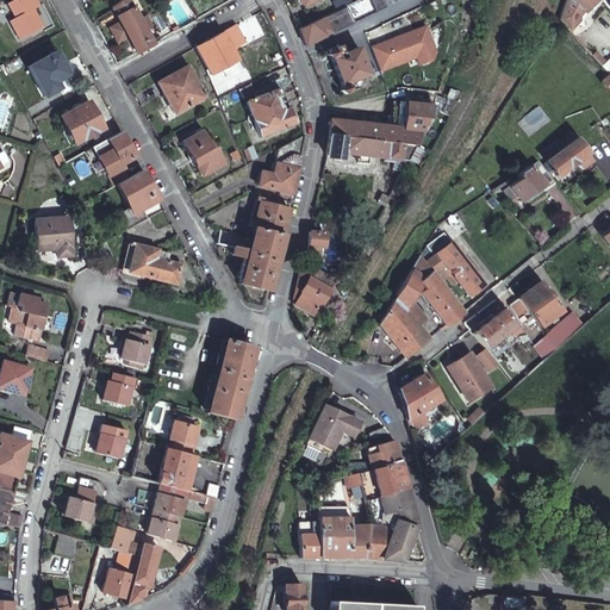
[(119,0),(111,6),(137,51),(153,43),(144,29),(137,17),(128,0),(119,0)]
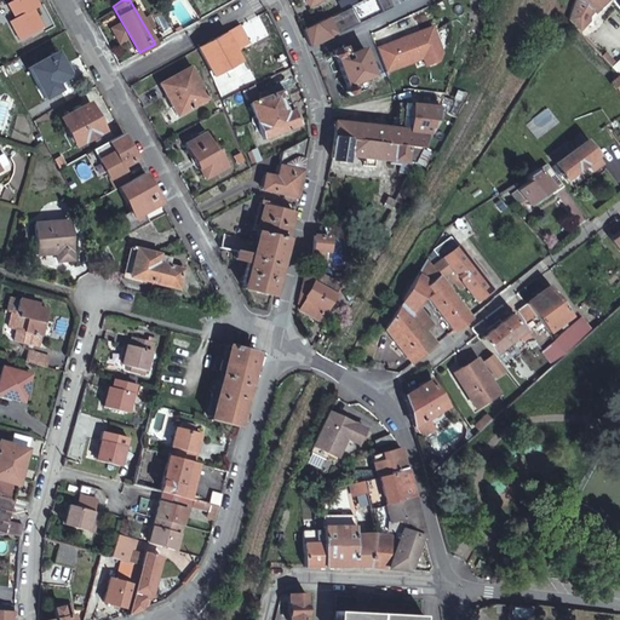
[(389,6),(386,0),(366,0),(373,15),(389,6)]
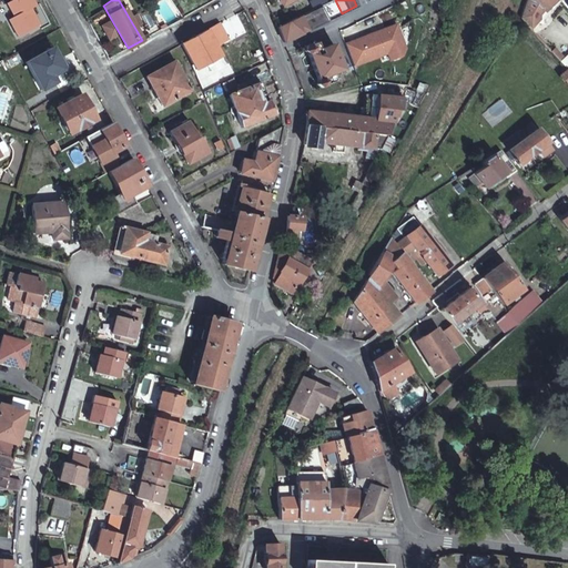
[(551,0),(526,0),(520,19),(529,29),(540,17),(539,13),(544,9),(545,9),(551,0)]
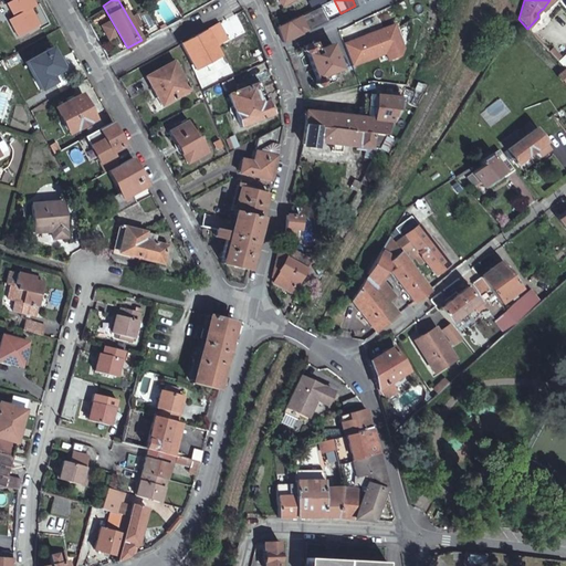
[(543,18),(557,0),(549,0),(543,9),(542,9),(537,13),(538,17),(543,18)]
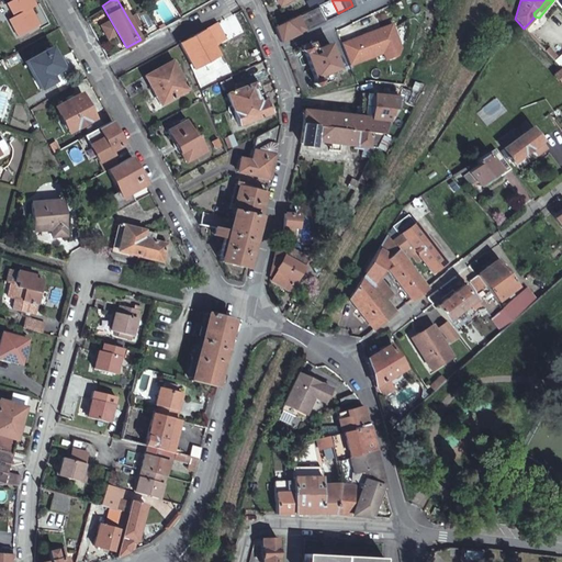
[(325,2),(323,3),(306,11),(310,15),(317,12),(322,21),(330,17),(325,2)]
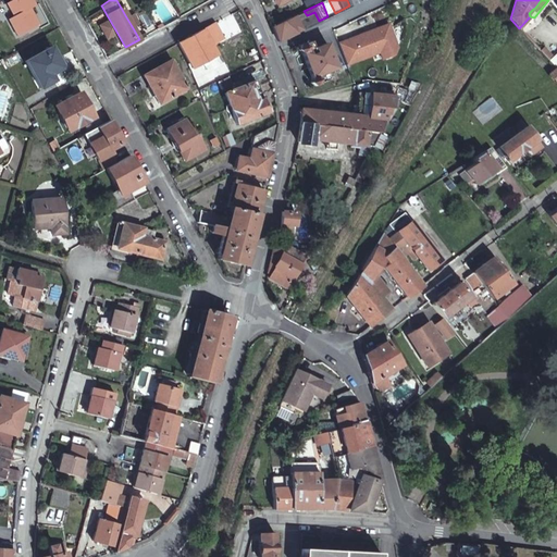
[(132,12),(125,15),(132,26),(138,22),(132,12)]
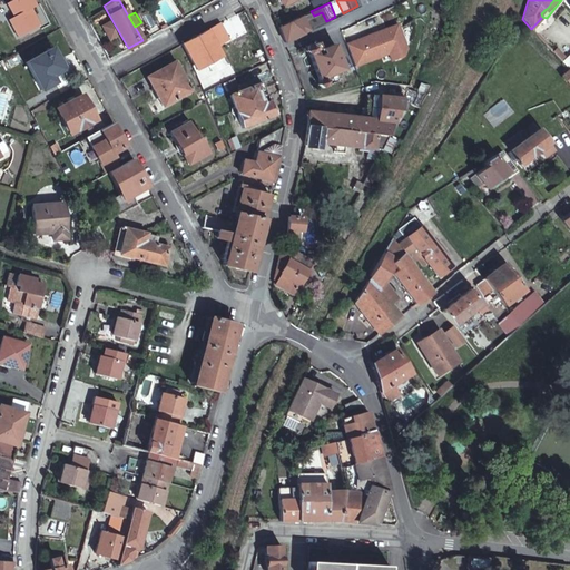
[(306,13),(278,27),(285,42),(302,33),(302,32),(307,30),(303,20),(308,18),(306,13)]
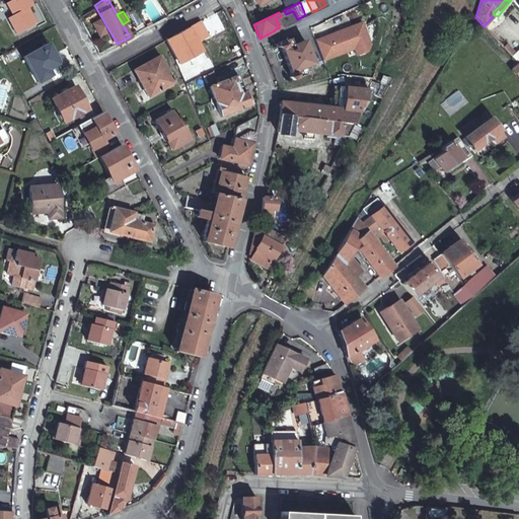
[(348,25),(344,26),(354,46),(355,45),(358,52),(368,47),(371,41),(361,19),(351,23),(352,25),(349,27),(348,25)]
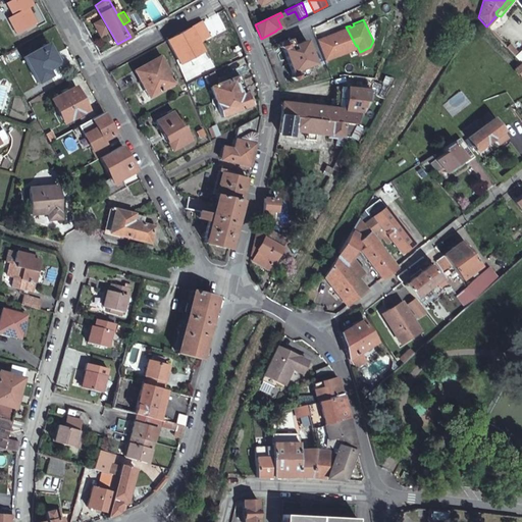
[(198,24),(168,41),(177,59),(199,47),(197,43),(206,39),(198,24)]
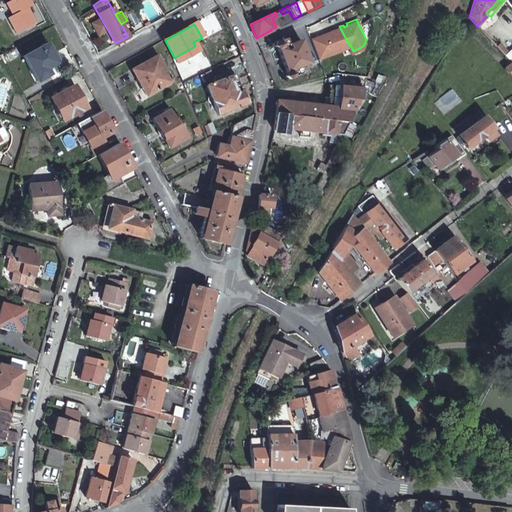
[(339,26),(311,40),(318,59),(349,45),(339,26)]
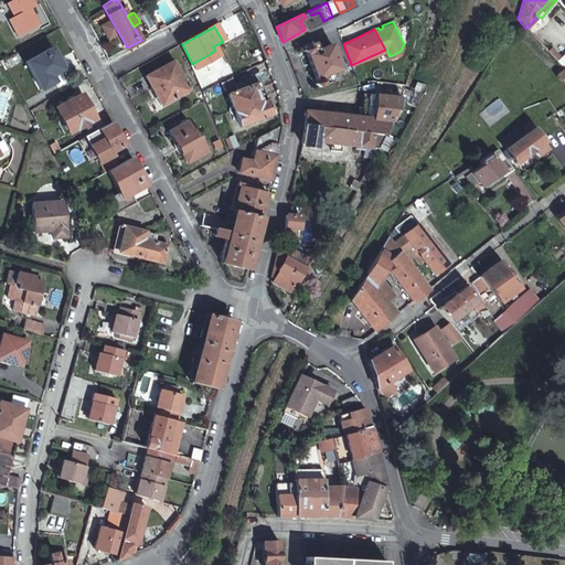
[(301,45),(300,51),(306,54),(316,78),(313,83),(319,86),(334,81),(331,73),(341,70),(331,44),(317,50),(312,42),(301,45)]
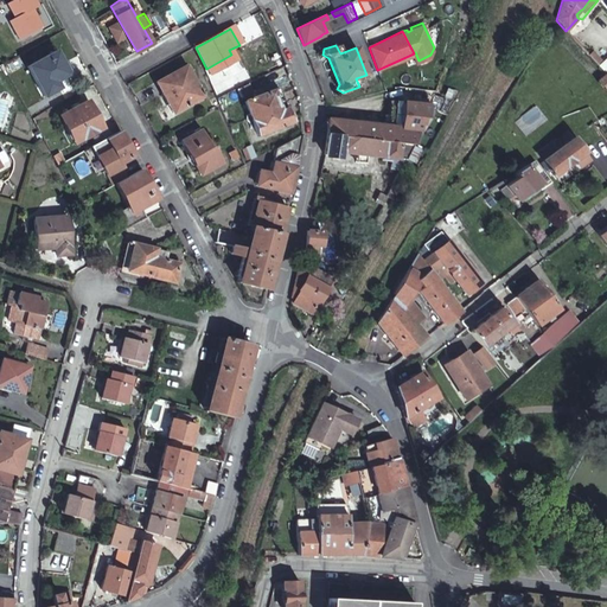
[(56,52),(27,68),(43,96),(57,88),(55,81),(68,74),(56,52)]
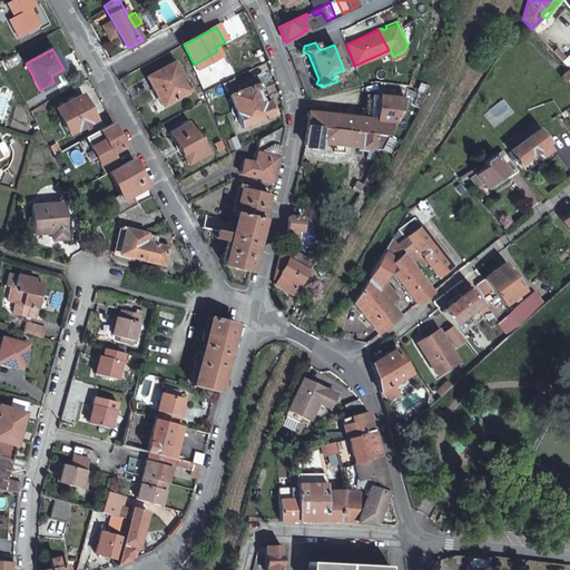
[(175,61),(147,76),(163,106),(190,90),(175,61)]
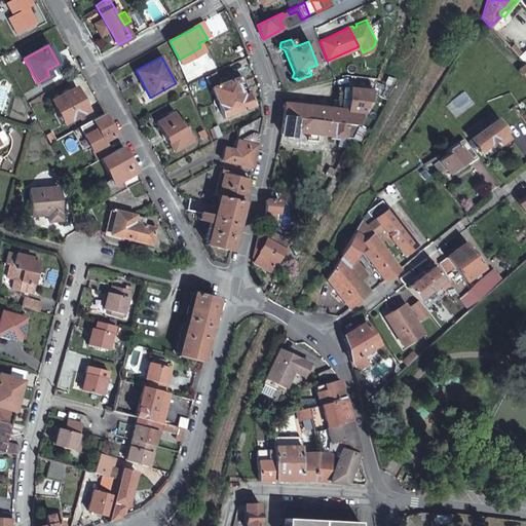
[(215,73),(205,77),(207,78),(191,85),(194,92),(210,85),(210,84),(219,80),(215,73)]
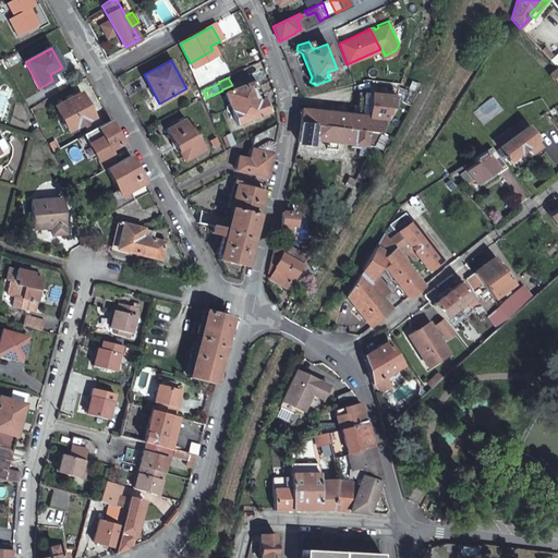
[(256,81),(226,93),(237,122),(268,111),(256,81)]
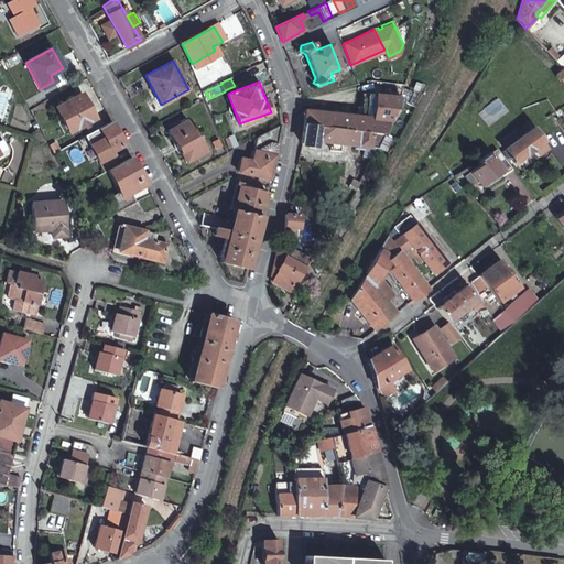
[(373,96),(404,99),(407,89),(375,86),(373,96)]
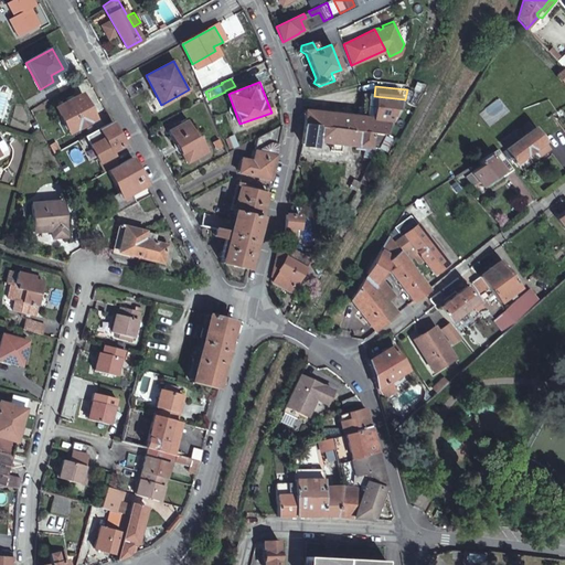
[(82,94),(55,108),(70,134),(84,125),(88,131),(98,126),(82,94)]
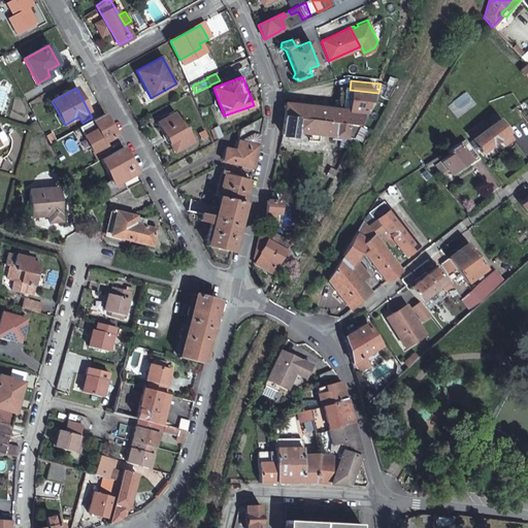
[(285,119),(360,127),(376,98),(378,93),(350,90),(339,89),(336,109),(312,107),(312,104),(298,103),(297,105),(285,104),(285,119)]
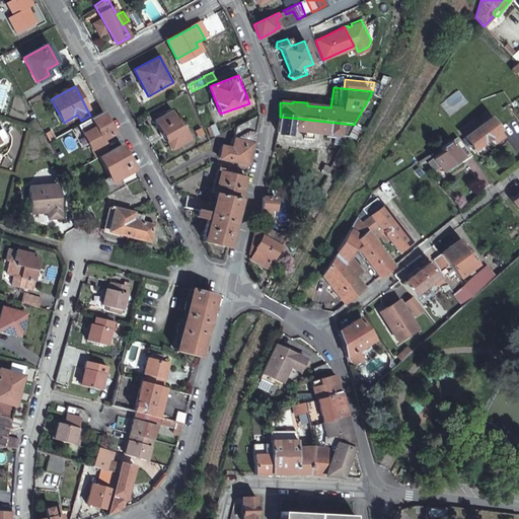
[(479,125),(464,137),(473,149),(478,155),(504,137),(504,136),(491,118),(491,117),(485,108),(474,117),(479,125)]
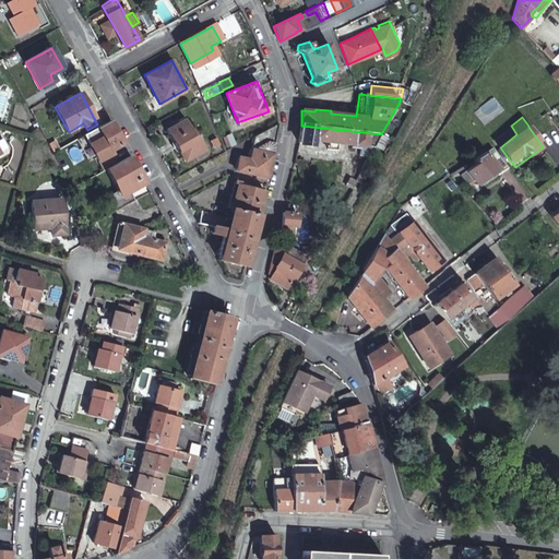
[(186,120),(167,130),(178,152),(180,152),(185,161),(205,150),(197,133),(194,134),(186,120)]
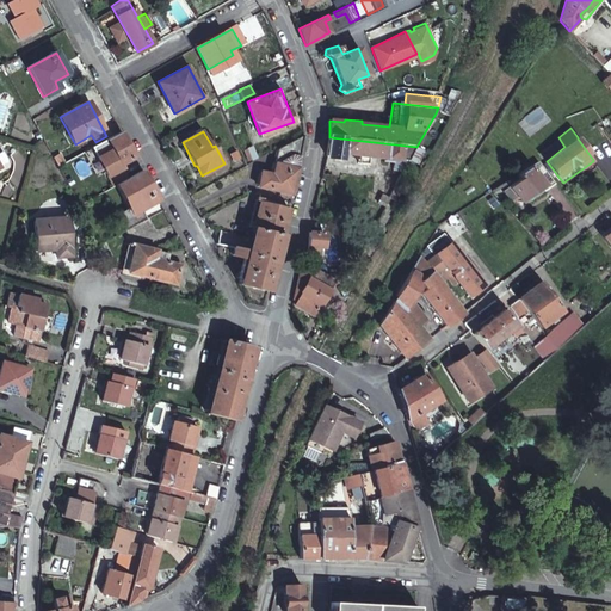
[(121,133),(107,140),(113,149),(98,159),(107,176),(113,186),(116,185),(128,179),(123,170),(121,170),(118,165),(134,156),(121,133)]
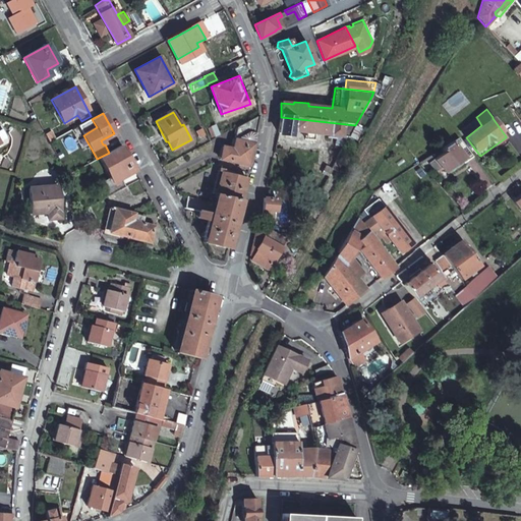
[(258,116),(237,127),(233,146),(223,145),(220,159),(239,163),(237,170),(246,171),(247,165),(249,165),(258,116)]
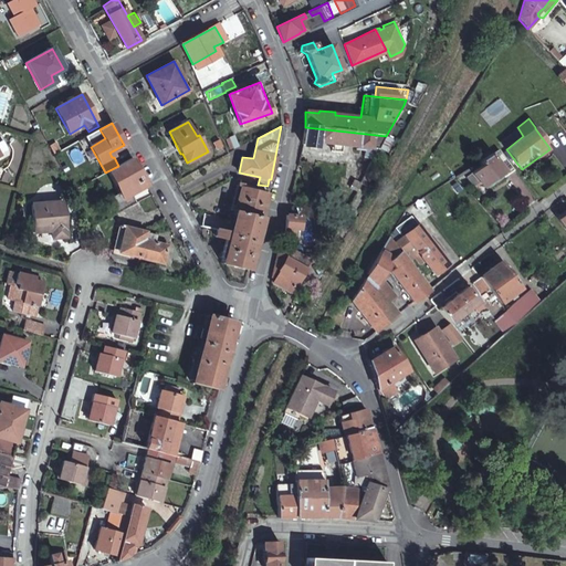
[(341,145),(378,148),(386,136),(305,127),(302,145),(317,146),(318,142),(332,144),(341,145)]
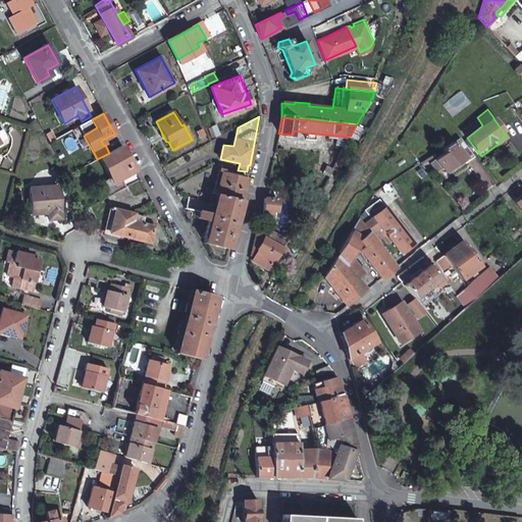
[(215,125),(209,128),(213,138),(219,134),(215,125)]
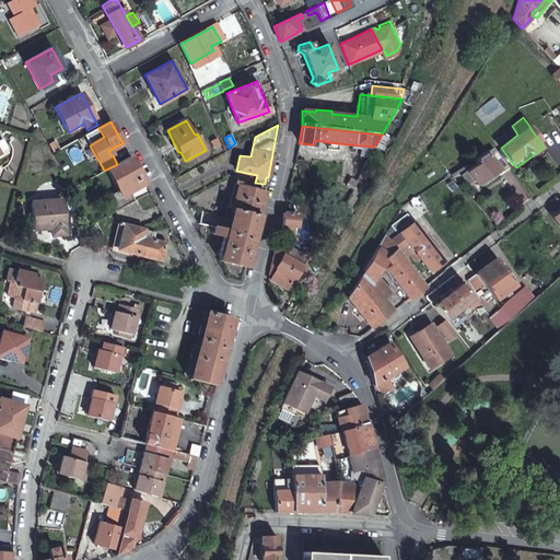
[(48,144),(54,152),(58,150),(54,141),(48,144)]
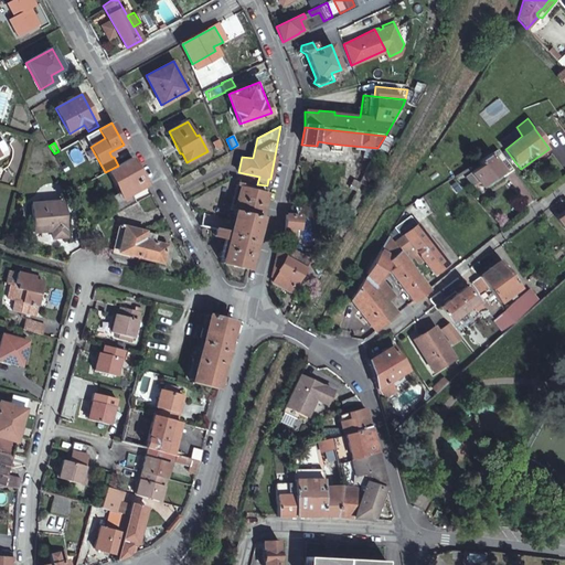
[(497,148),(479,160),(481,163),(466,177),(472,185),(478,181),(482,187),(510,164),(497,148)]
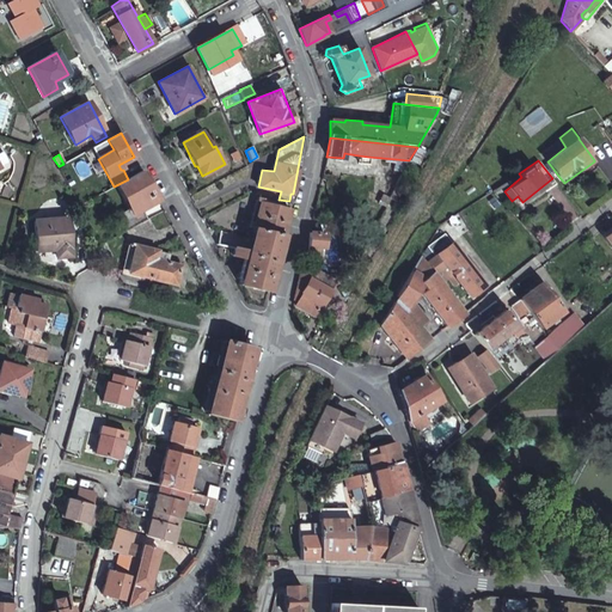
[(134,227),(147,220),(141,209),(158,201),(142,171),(128,179),(116,185),(128,208),(117,214),(127,232),(134,227)]
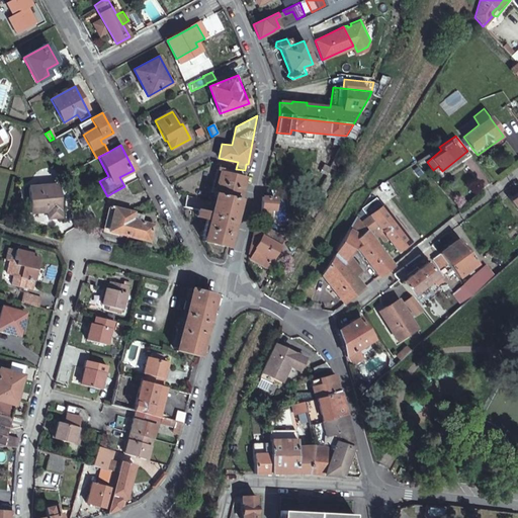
[(216,192),(240,199),(246,176),(226,171),(227,169),(224,168),(223,171),(221,170),(216,192)]
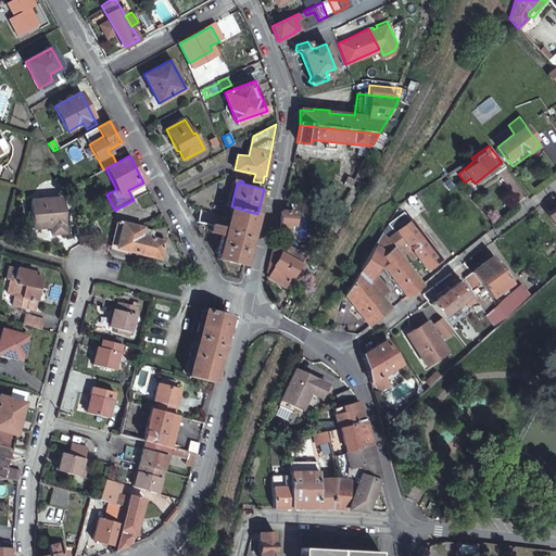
[(30,201),(34,229),(51,227),(52,234),(65,234),(62,198),(30,201)]
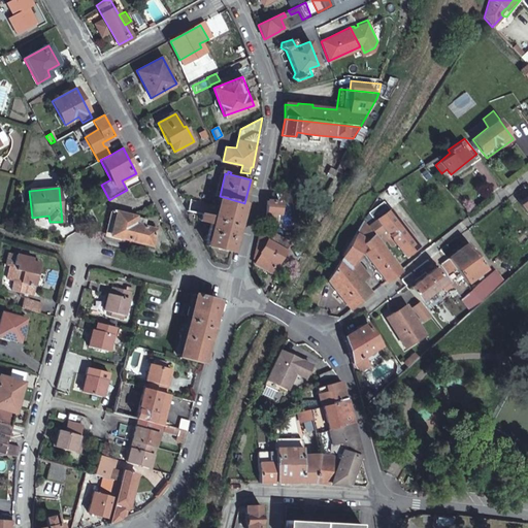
[(212,221),(238,227),(244,203),(220,196),(218,205),(215,217),(212,221)]
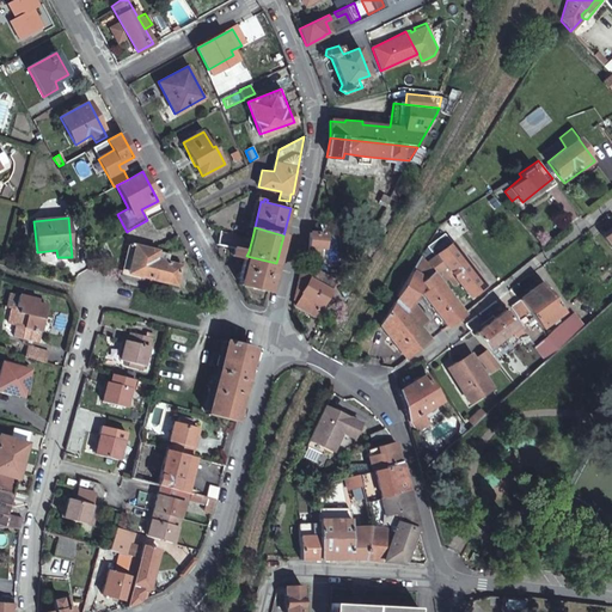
[(216,243),(218,245),(231,248),(246,251),(250,238),(220,231),(216,243)]
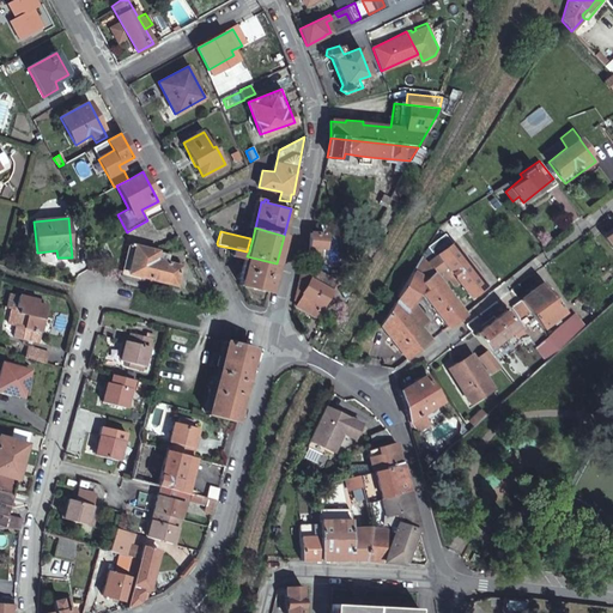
[(325,234),(310,232),(309,237),(308,259),(319,259),(320,247),(325,247),(325,234)]
